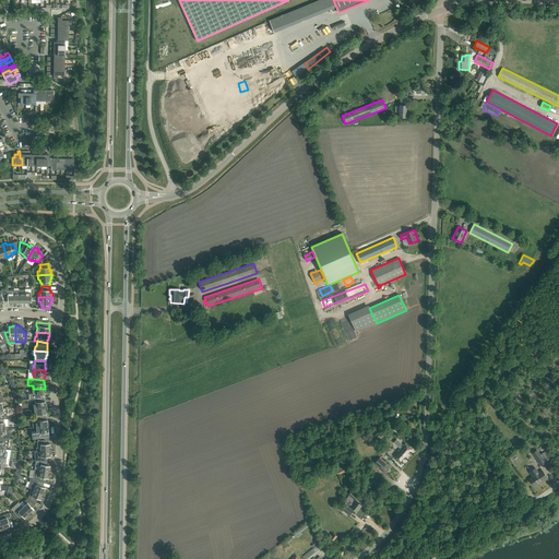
[(33,389),(33,393),(28,394),(28,400),(34,399),(44,399),(44,395),(45,395),(45,392),(45,389),(33,389)]
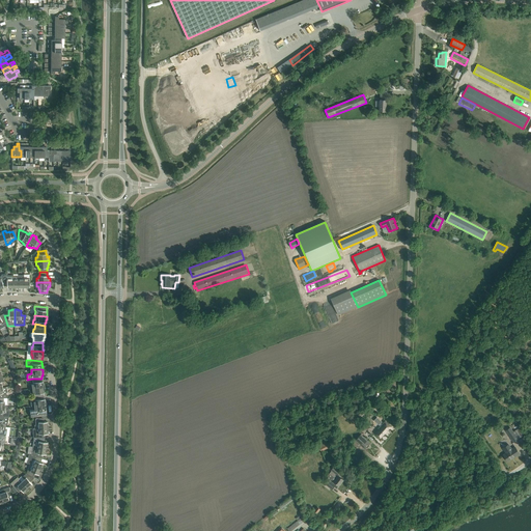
[(32,379),(33,384),(32,384),(32,388),(45,387),(44,384),(44,385),(43,381),(42,379),(32,379)]
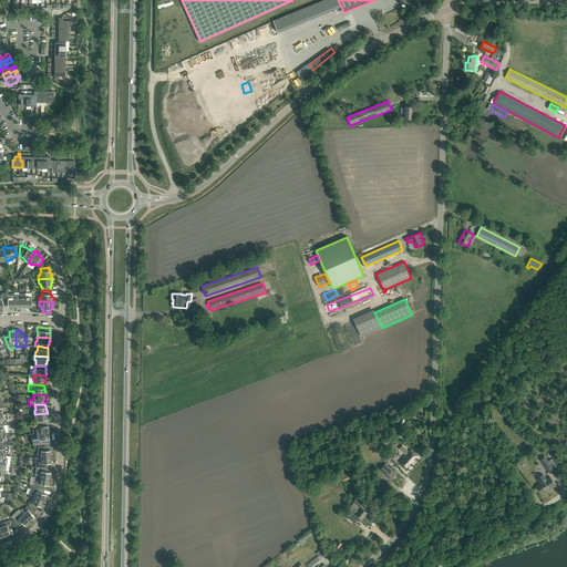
[(48,413),(34,414),(35,419),(37,419),(37,424),(47,423),(47,420),(48,420),(47,416),(48,415),(48,413)]
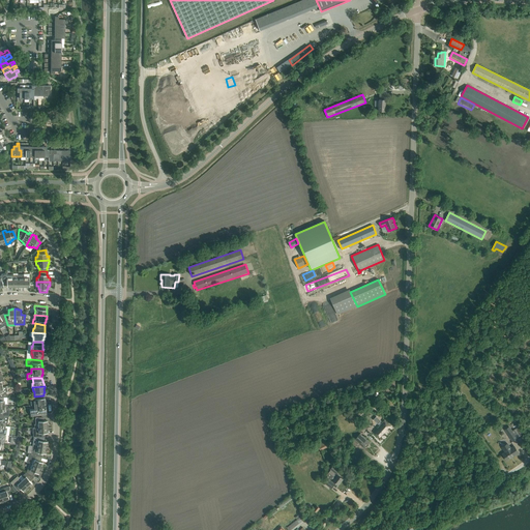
[(43,395),(34,396),(35,401),(34,401),(34,405),(47,404),(46,401),(45,398),(43,395)]
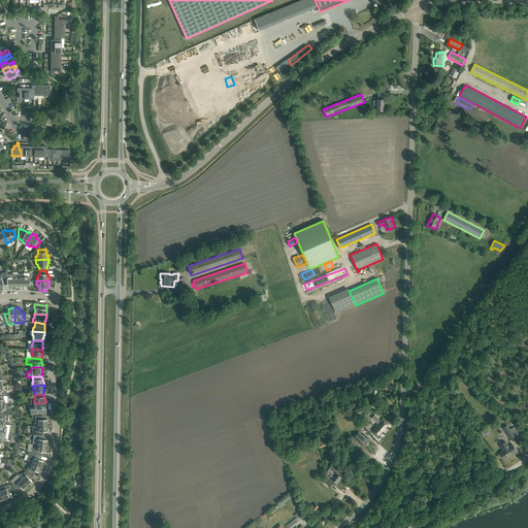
[(45,404),(46,404),(46,402),(34,403),(34,407),(30,407),(31,415),(46,414),(45,408),(46,408),(45,404)]
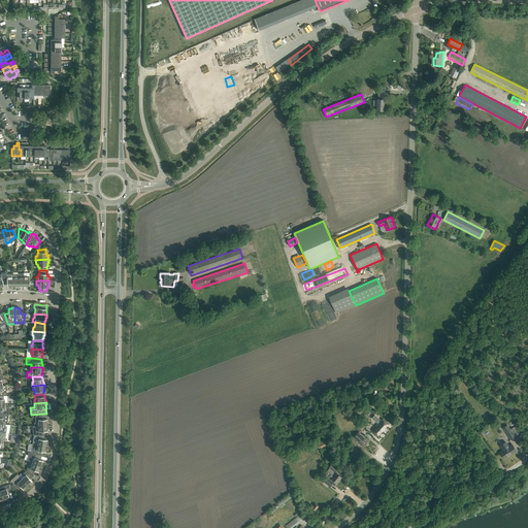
[(360,411),(359,410),(364,408),(363,403),(351,407),(353,413),(360,411)]
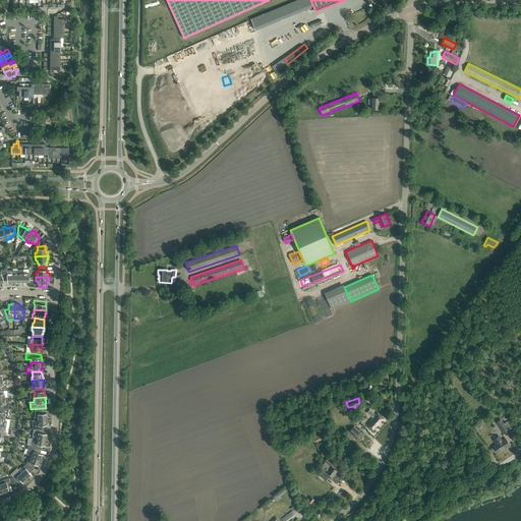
[(7,399),(0,399),(0,408),(8,409),(9,409),(9,406),(9,404),(9,401),(7,401),(7,399)]
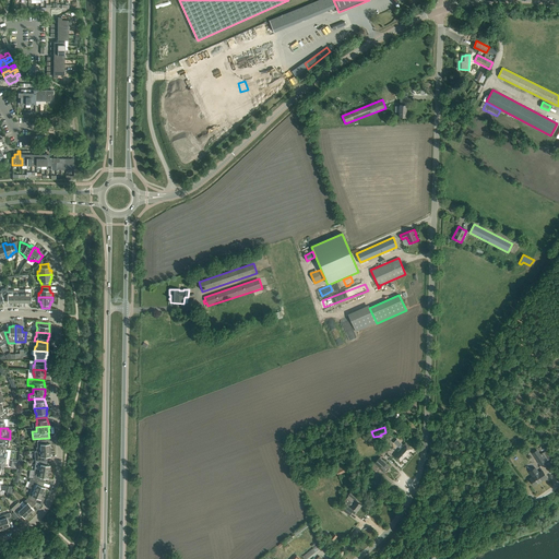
[(0,438),(0,448),(6,449),(7,447),(8,448),(9,439),(0,438)]
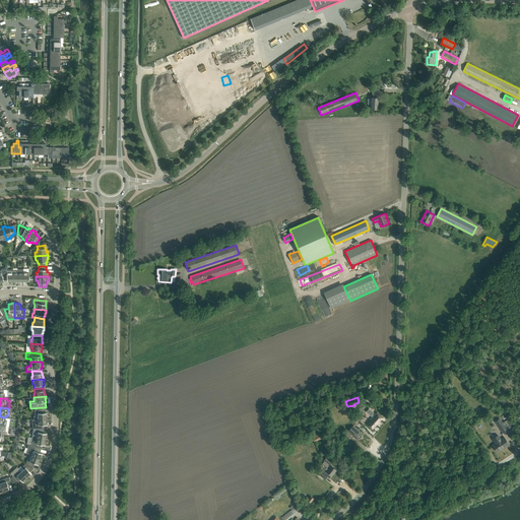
[(36,410),(35,410),(35,415),(38,415),(38,419),(47,418),(47,415),(47,412),(41,413),(41,409),(36,410)]
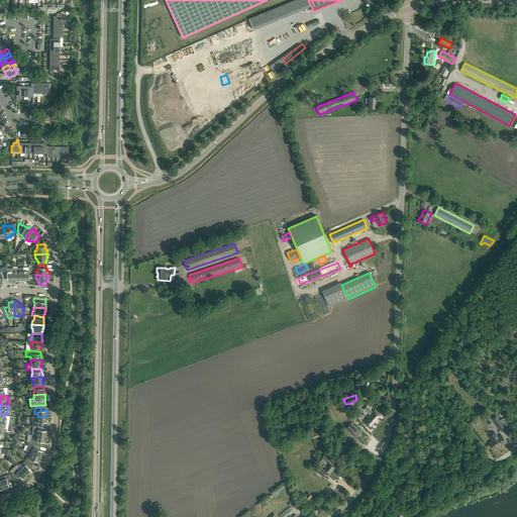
[(381,415),(375,409),(368,417),(369,418),(366,422),(371,427),(381,415)]
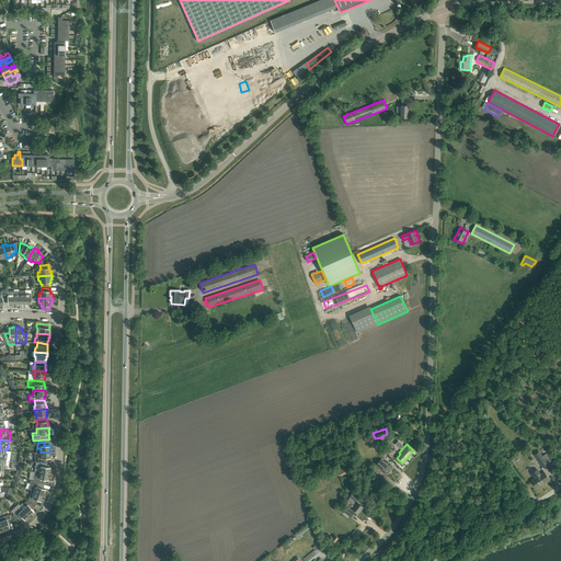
[(50,451),(41,453),(35,453),(35,462),(36,462),(36,461),(38,462),(45,462),(45,458),(50,458),(50,455),(52,455),(50,451)]
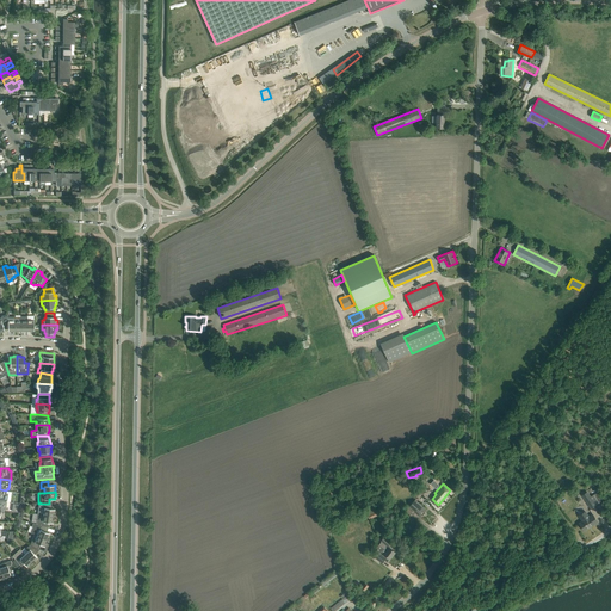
[(591,508),(596,506),(602,501),(596,493),(590,497),(587,492),(582,494),(586,500),(588,504),(591,508)]
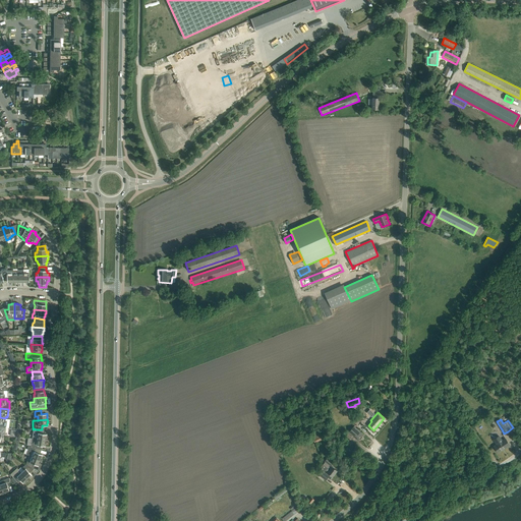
[(364,436),(360,431),(354,426),(348,433),(351,437),(352,436),(358,441),(364,436)]
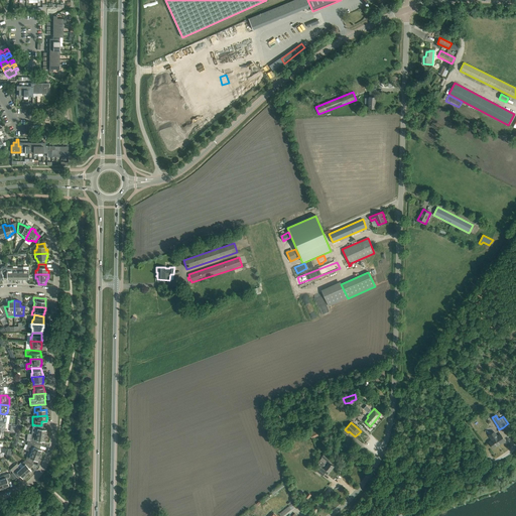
[(33,424),(33,425),(32,430),(31,433),(45,435),(46,432),(46,430),(41,429),(41,425),(35,425),(33,424)]
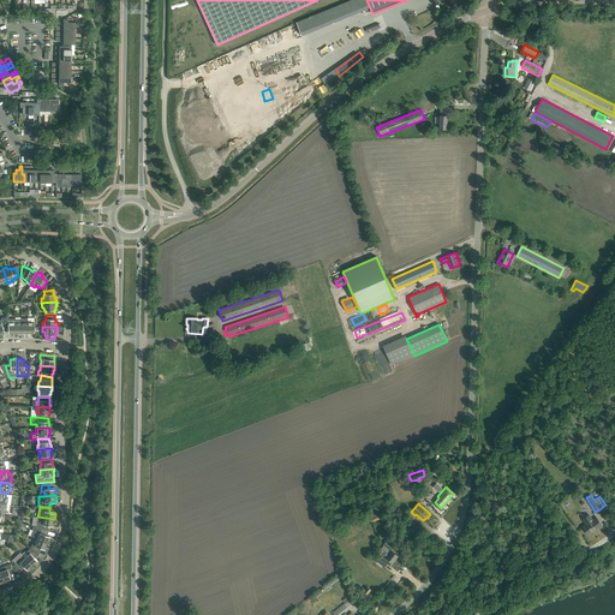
[(369,513),(368,514),(372,523),(382,519),(376,507),(368,511),(369,513)]
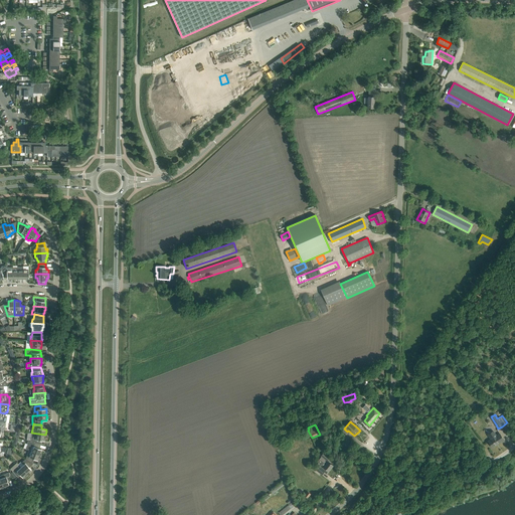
[(45,435),(31,433),(31,437),(30,442),(32,442),(38,444),(39,440),(44,441),(45,438),(45,435)]
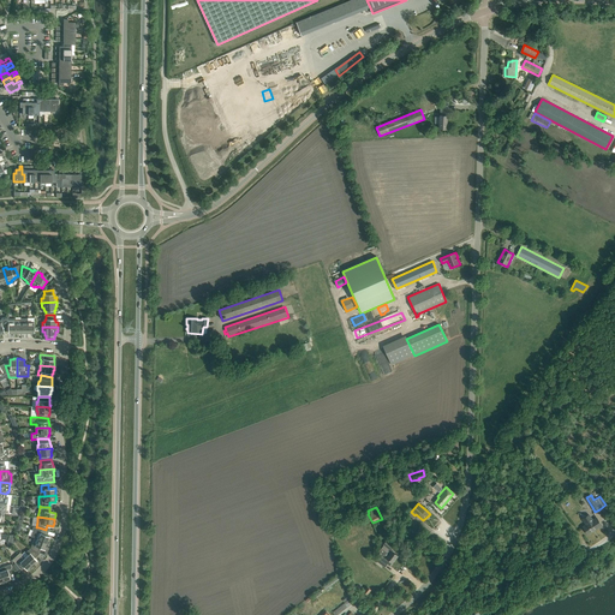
[(584,527),(589,535),(602,525),(597,518),(584,527)]
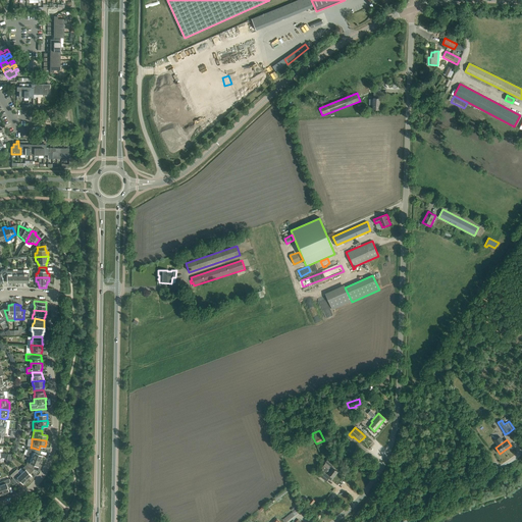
[(32,451),(29,450),(27,456),(30,457),(39,461),(41,461),(42,459),(42,458),(43,456),(38,454),(39,450),(33,448),(32,451)]
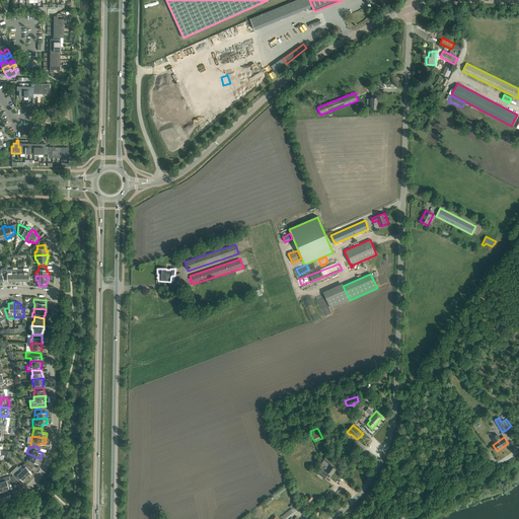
[(41,458),(39,458),(29,454),(25,462),(31,466),(32,462),(38,464),(39,461),(40,461),(41,458)]
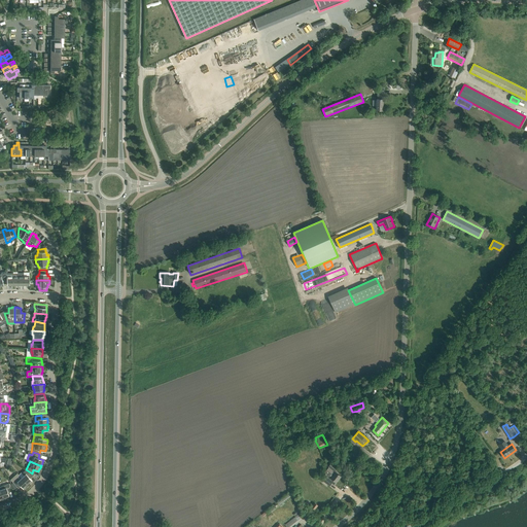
[(331,463),(328,466),(329,467),(327,469),(334,475),(331,478),(331,479),(330,480),(326,477),(323,481),(329,486),(332,482),(334,480),(337,482),(338,482),(339,481),(338,480),(341,476),(336,472),(335,471),(338,468),(331,463)]
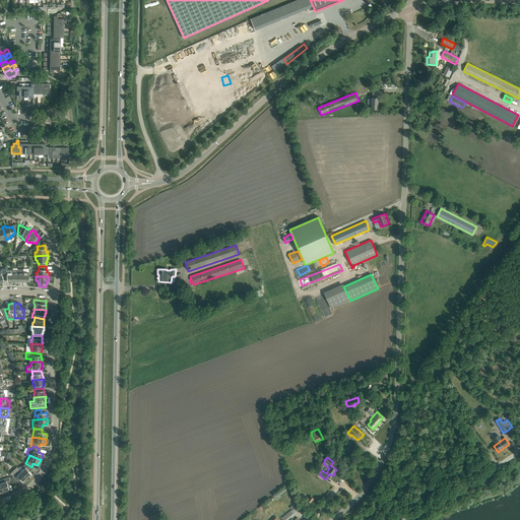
[(31,467),(25,463),(21,467),(23,469),(21,471),(27,478),(29,476),(31,474),(27,470),(31,467)]
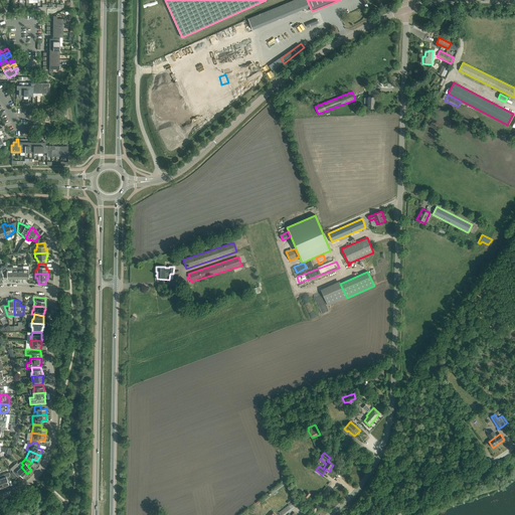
[(17,463),(14,465),(16,468),(12,471),(16,476),(19,474),(22,478),(25,476),(27,474),(21,467),(17,463)]
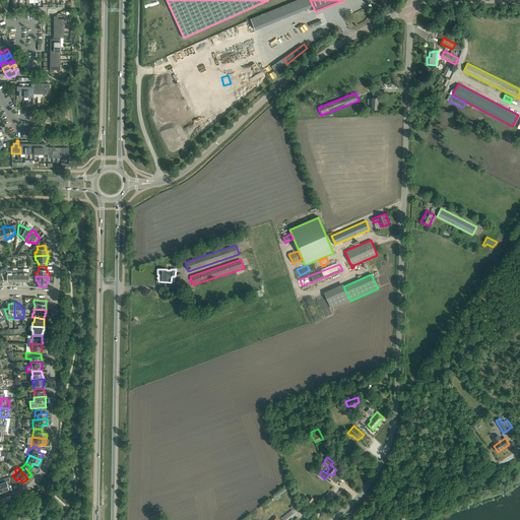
[(9,478),(9,477),(0,479),(0,481),(4,492),(6,491),(9,490),(7,484),(11,482),(9,478)]
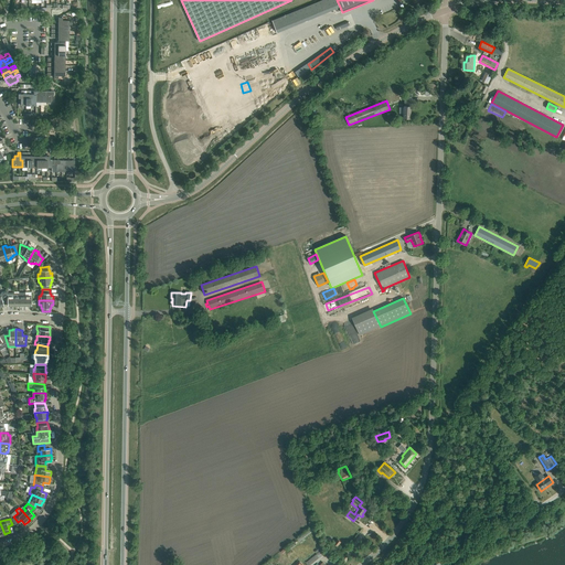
[(298,539),(299,541),(300,543),(302,542),(301,540),(316,529),(313,526),(298,539)]
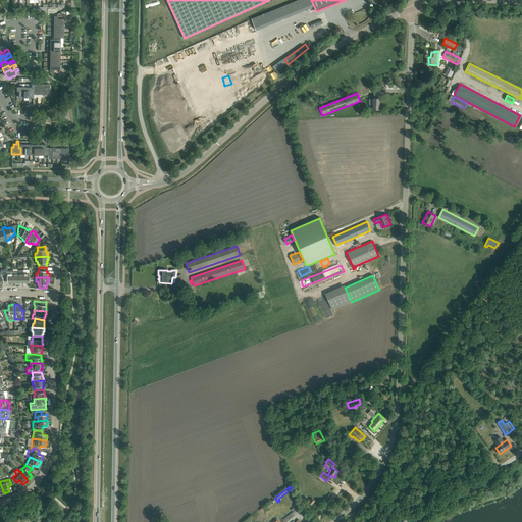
[(282,520),(284,521),(288,521),(300,513),(297,509),(282,520)]
